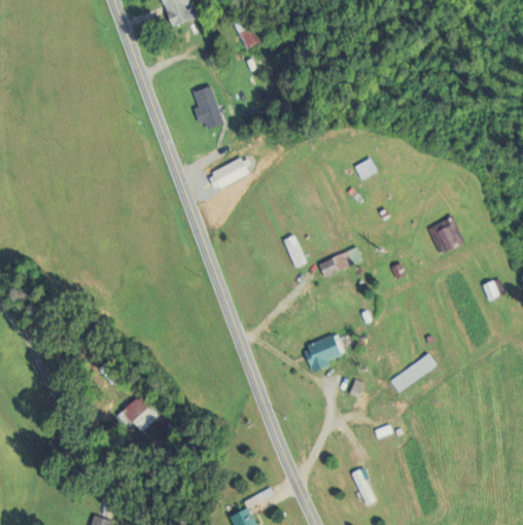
[(163,0),(172,28),(197,19),(189,0),(163,0)]
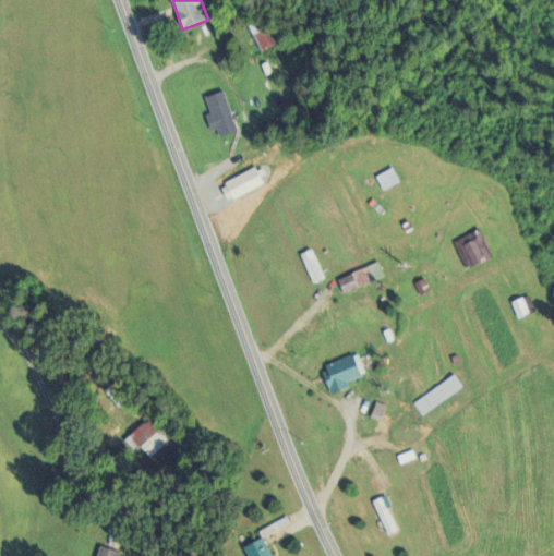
[(215,139),(237,131),(224,91),(204,97),(209,113),(207,115),(215,139)]
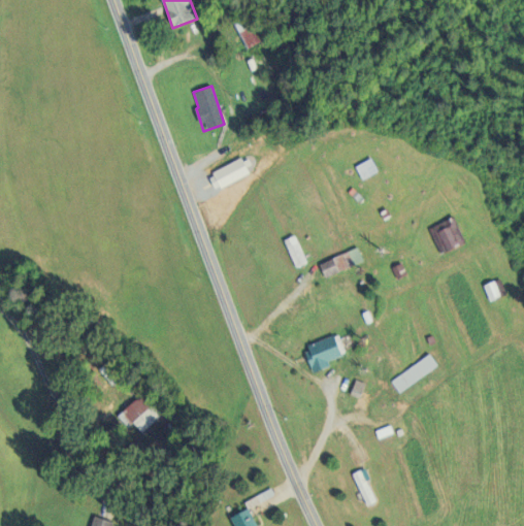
[(378,172),(371,159),(355,165),(361,179),(378,172)]
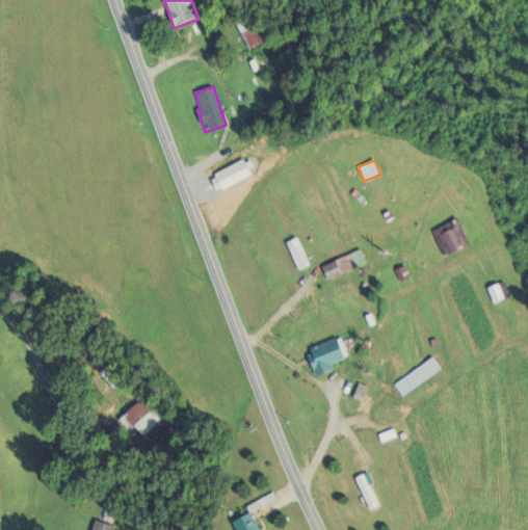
[(251,177),(244,161),(210,175),(216,190),(251,177)]
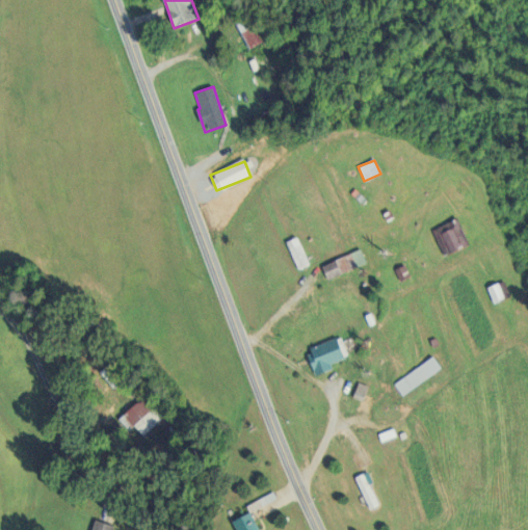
[(467,245),(455,219),(431,230),(443,256),(467,245)]
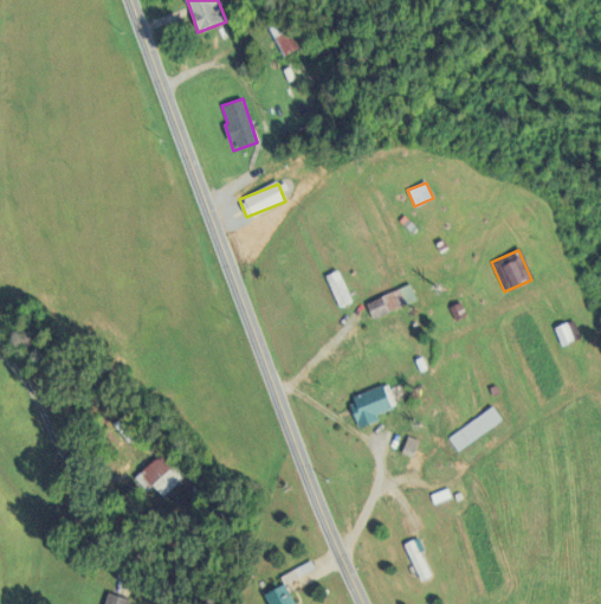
[(417,301),(409,284),(366,302),(373,320),(417,301)]
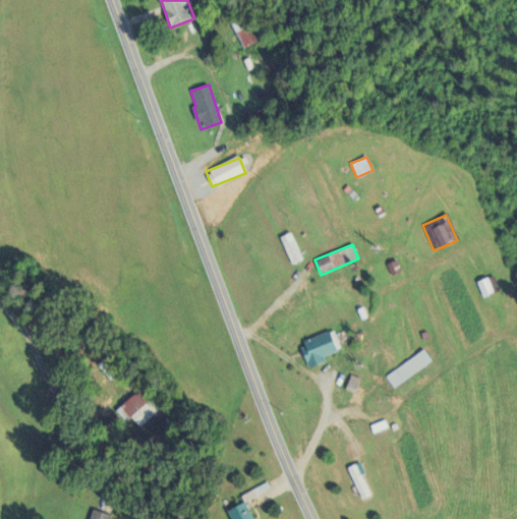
[(494,293),(489,278),(477,282),(482,297),(494,293)]
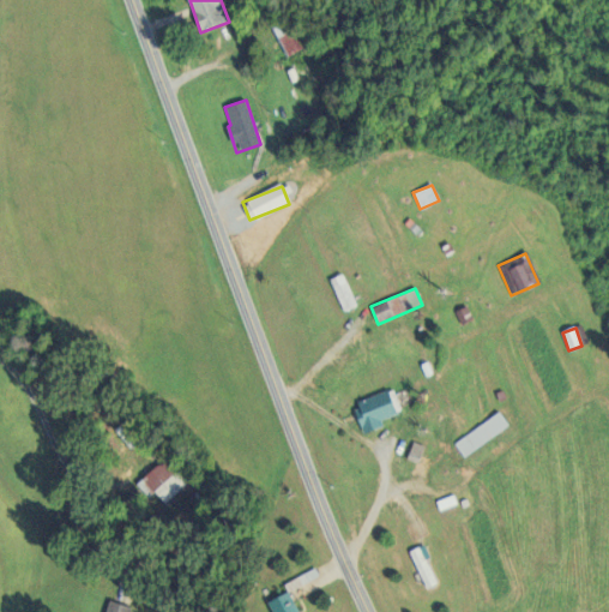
[(365,436),(384,426),(381,421),(399,413),(389,390),(351,407),(365,436)]
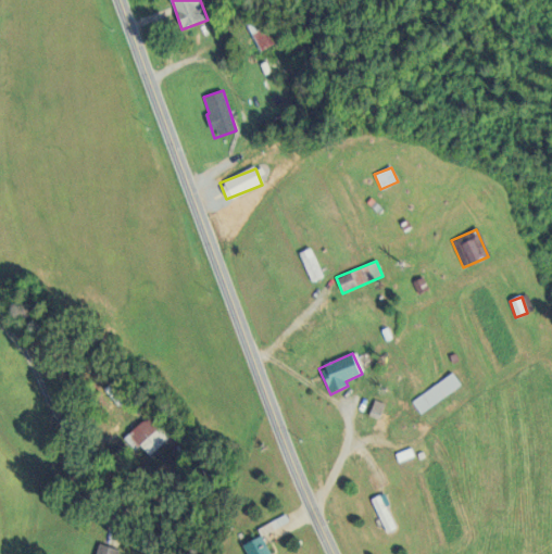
[(419,415),(460,385),(451,373),(411,402),(419,415)]
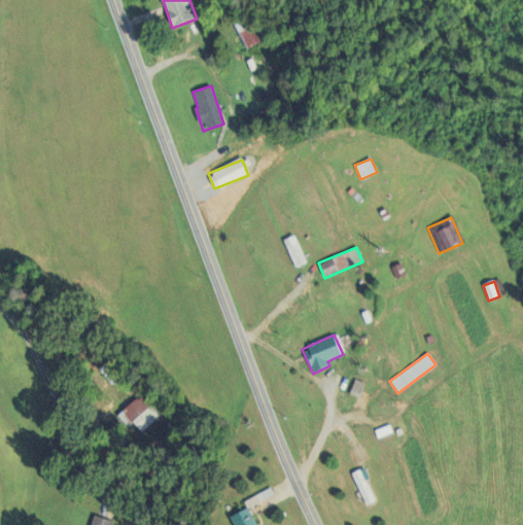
[(350,394),(359,397),(363,383),(354,380),(350,394)]
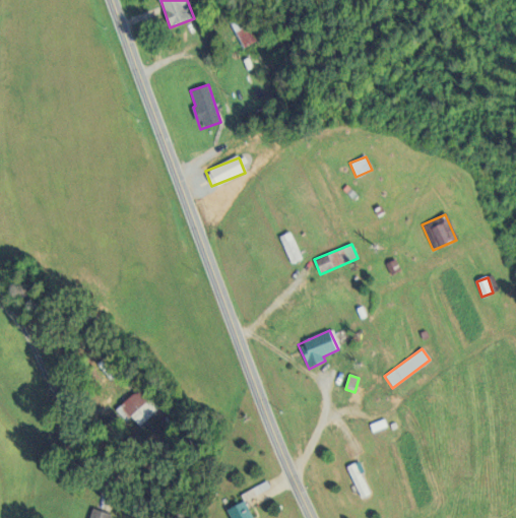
[(125,422),(130,416),(139,427),(157,410),(138,389),(115,410),(125,422)]
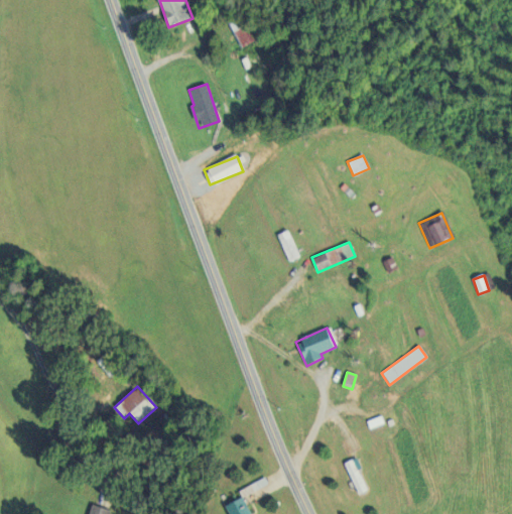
[(250,513),(242,498),(226,507),(229,513),(250,513)]
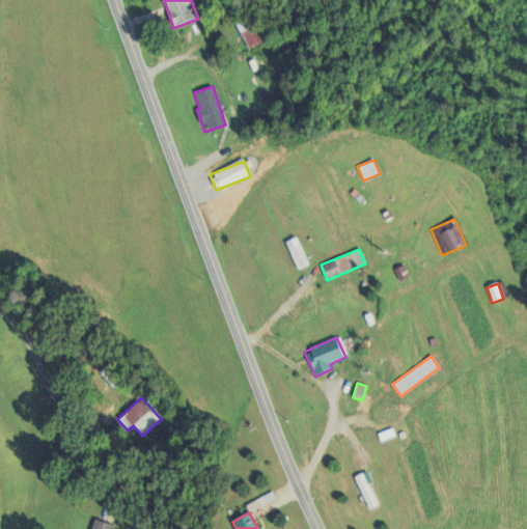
[(111,528),(113,526),(94,520),(90,528),(111,528)]
